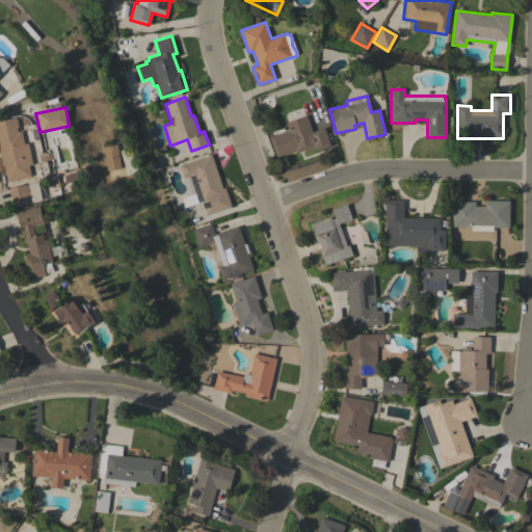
[(288,130),(286,123),(306,115),(312,132),(324,128),(330,145),(314,151),(313,147),(296,153),(295,151),(275,157),(269,137),(288,130)]
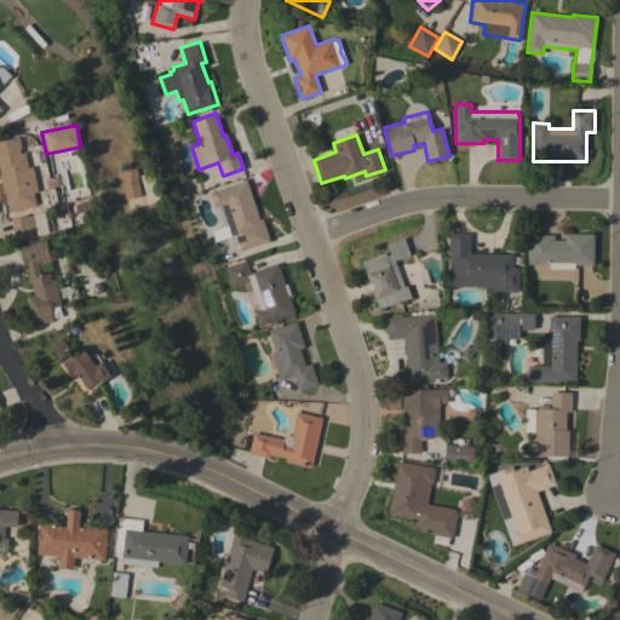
[(5,193),(3,193),(0,181),(0,141),(18,137),(24,165),(32,164),(38,191),(33,193),(35,206),(9,212),(5,193)]
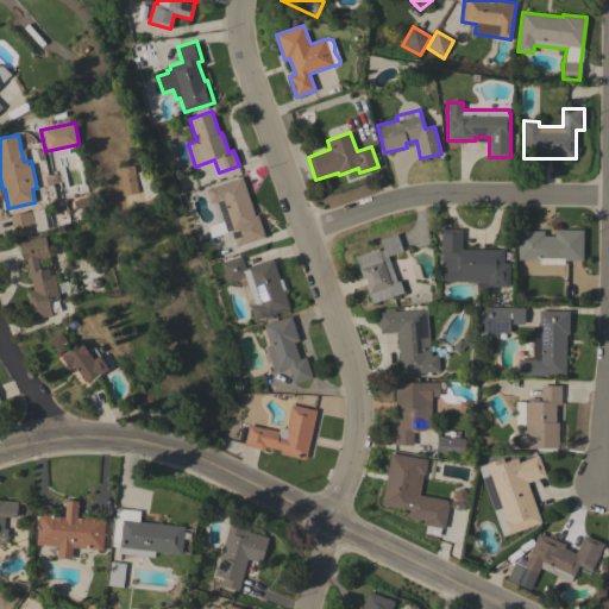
[(138,193),(123,195),(118,168),(133,165),(138,193)]
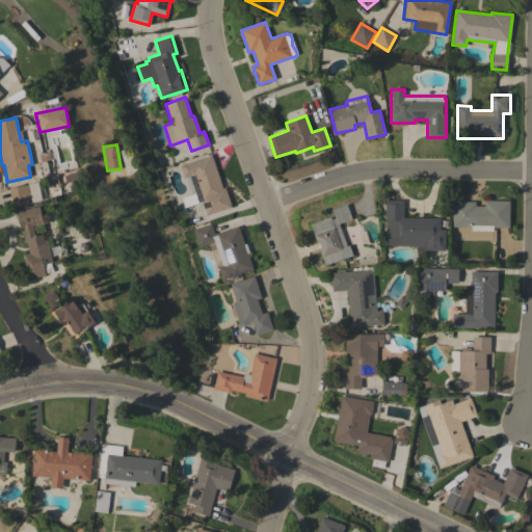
[(211,155),(222,188),(224,187),(231,208),(206,215),(202,203),(197,204),(189,176),(183,178),(179,165),(211,155)]
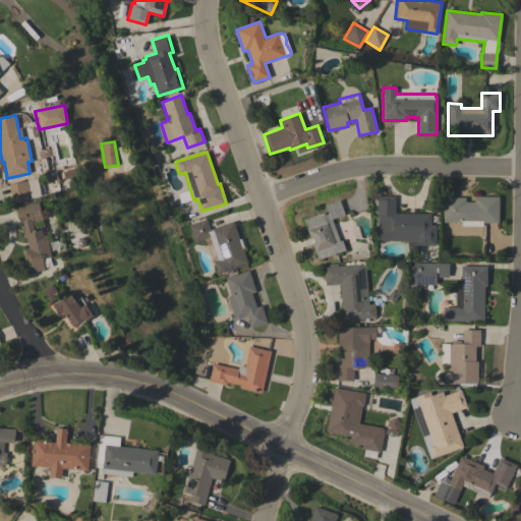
[(26,180),(30,194),(11,198),(8,184),(26,180)]
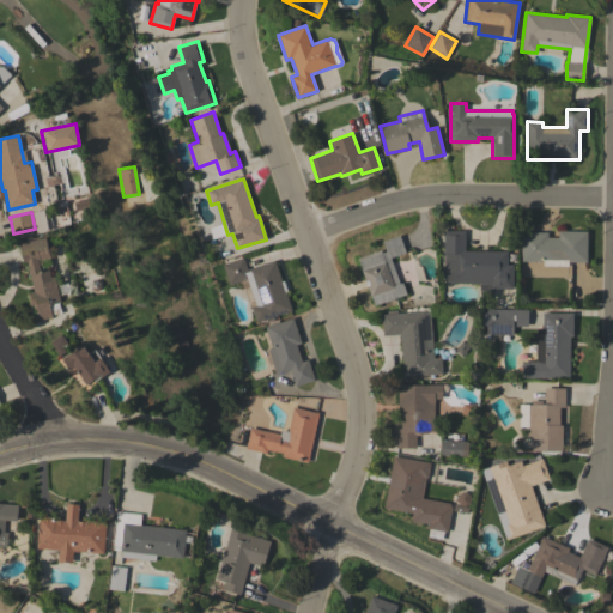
[(507,252),(507,265),(513,265),(513,289),(491,289),(491,292),(480,292),(480,284),(443,284),(443,231),(465,231),(465,250),(507,252)]
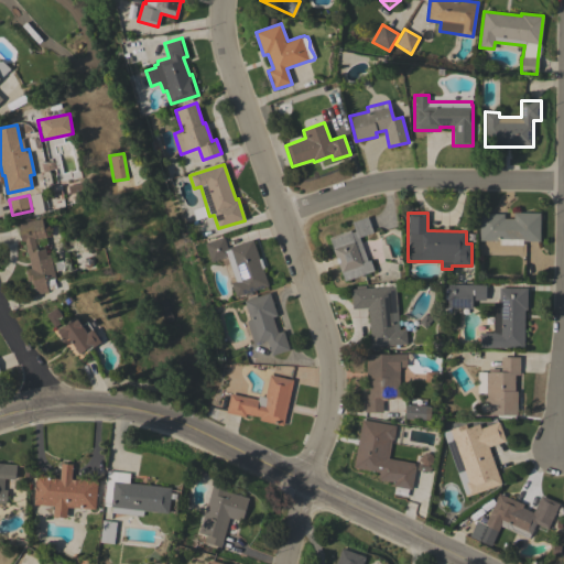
[(522,241),(522,246),(495,246),(495,241),(479,240),(479,214),(503,214),(503,219),(513,219),(513,213),(539,213),(539,241),(522,241)]
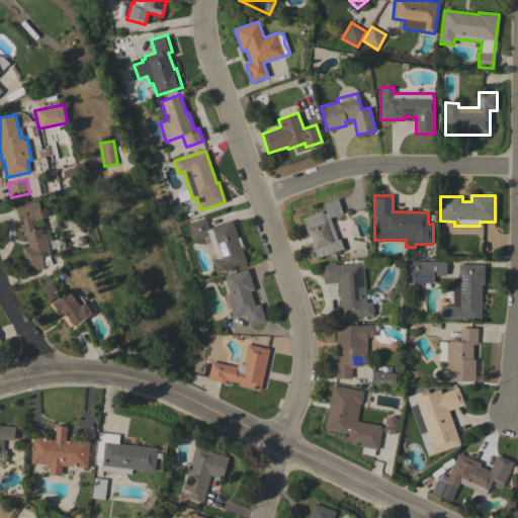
[(22,222),(19,223),(14,203),(37,198),(41,218),(31,220),(33,229),(40,228),(42,234),(45,233),(46,236),(47,236),(51,255),(49,256),(51,261),(42,263),(44,268),(32,270),(29,268),(27,258),(25,259),(22,248),(28,246),(22,222)]
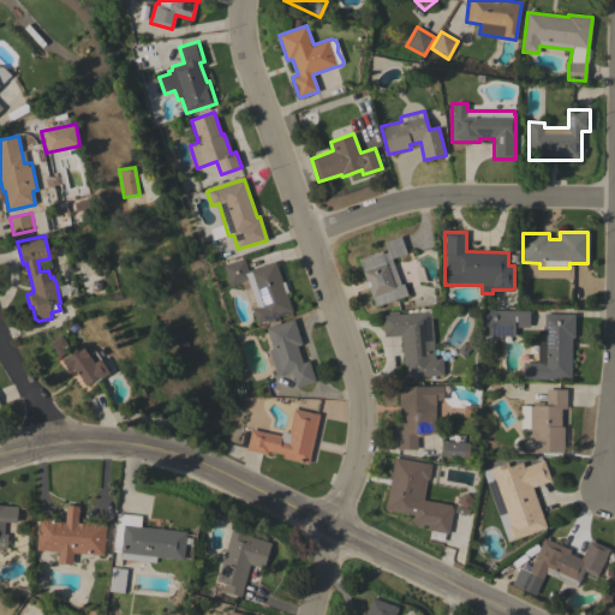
[(358,260),(382,251),(382,254),(387,252),(383,243),(400,237),(406,254),(390,258),(400,285),(402,284),(407,296),(375,306),(358,260)]
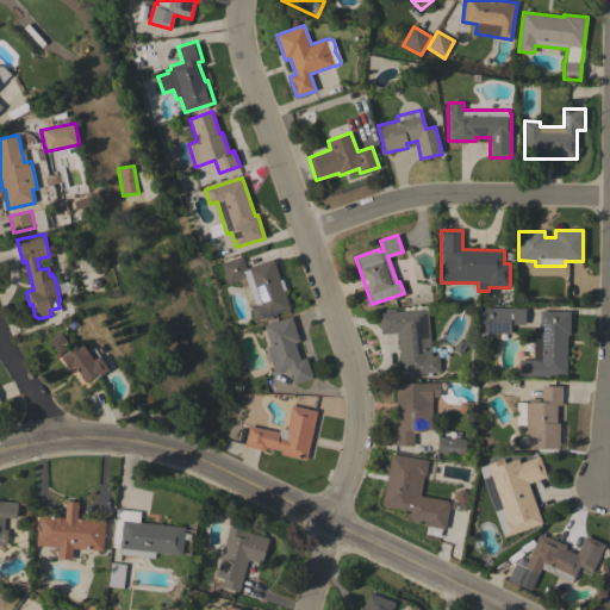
[(280,280),(281,280),(285,290),(284,291),(290,309),(255,321),(249,306),(255,304),(246,277),(228,284),(221,263),(242,256),(246,268),(273,259),(280,280)]
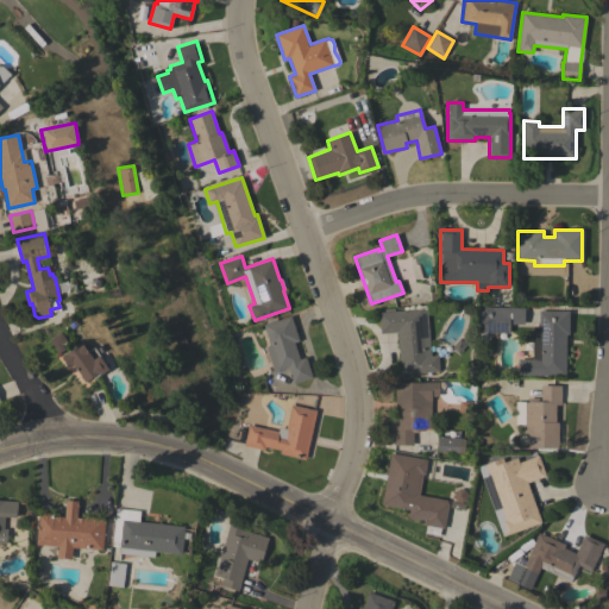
[(523,324),(509,324),(509,333),(485,333),(485,339),(479,339),(479,332),(483,332),(483,324),(479,324),(481,312),(483,312),(483,307),(523,308),(523,324)]
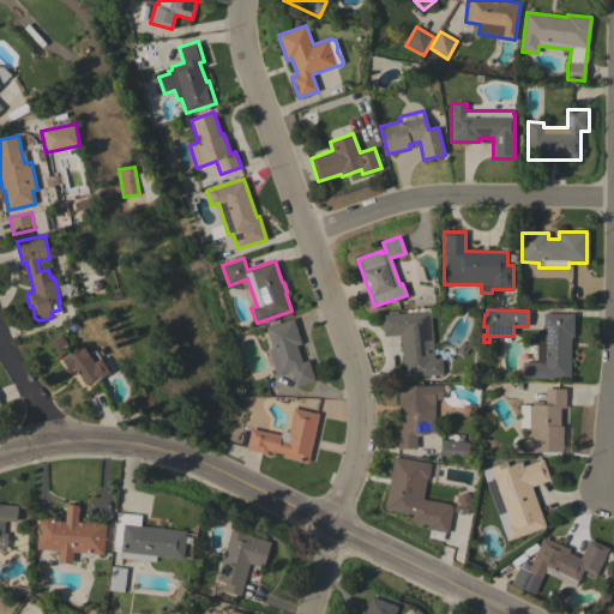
[(383,336),(381,314),(387,314),(387,311),(397,311),(398,313),(426,311),(426,312),(431,312),(433,359),(441,359),(443,374),(403,378),(399,335),(383,336)]
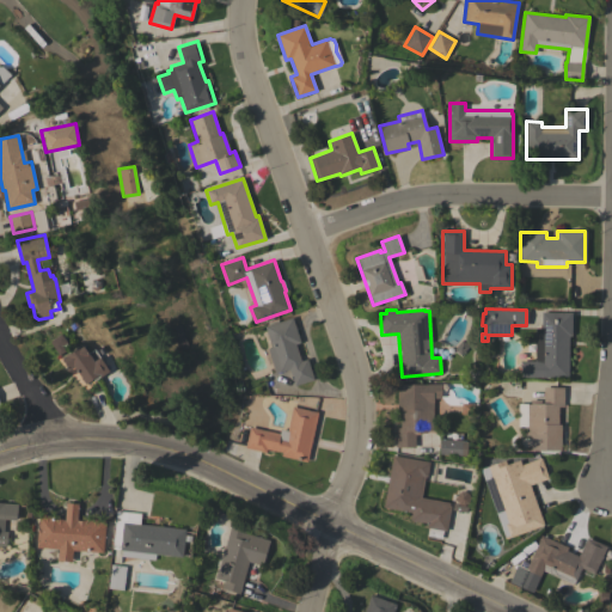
[(568,378),(520,377),(520,361),(534,361),(534,329),(542,329),(542,312),(571,312),(571,336),(569,336),(568,378)]
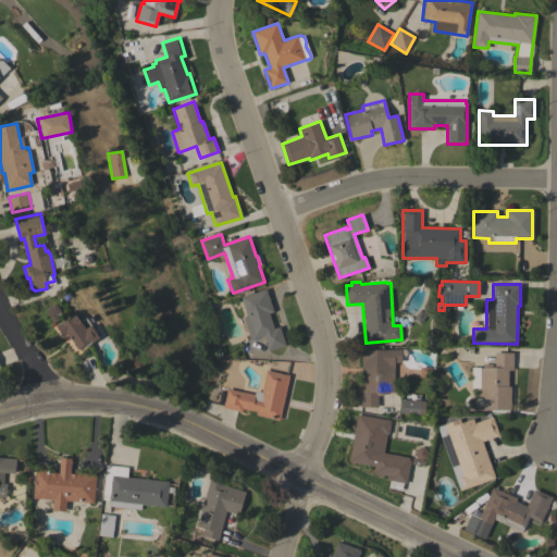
[(243,317),(247,316),(240,297),(265,288),(273,311),(269,313),(273,329),(279,326),(285,345),(268,350),(263,336),(254,338),(254,337),(250,339),(243,317)]
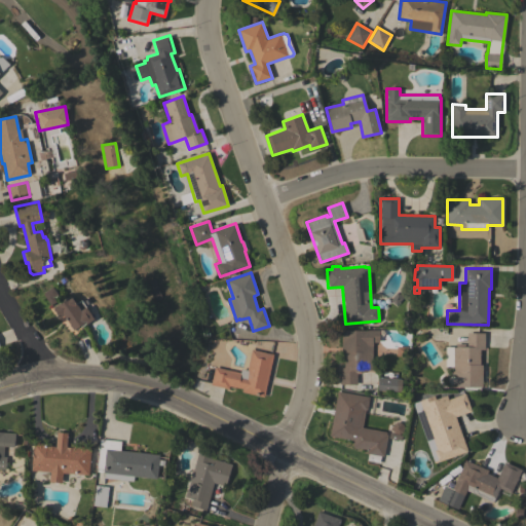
[(158,290),(160,289),(162,293),(160,294),(161,298),(154,300),(151,293),(148,295),(143,283),(154,278),(158,290)]
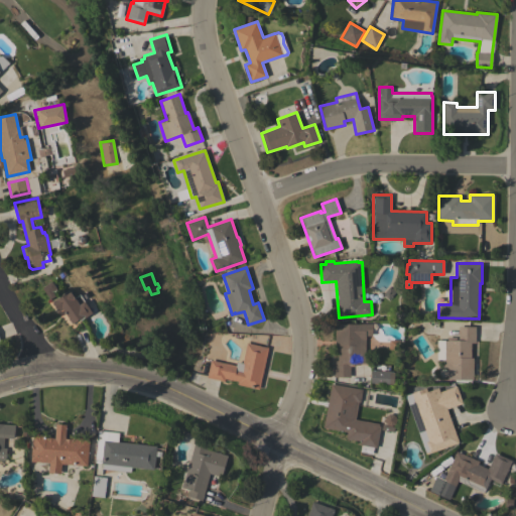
[(41,287),(51,281),(56,288),(52,291),(54,295),(49,299),(41,287)]
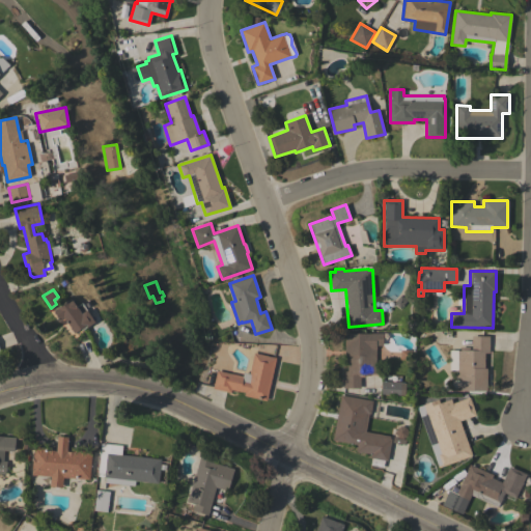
[(64,317),(60,320),(53,311),(72,299),(76,306),(81,303),(86,310),(94,322),(86,327),(85,326),(75,333),(64,317)]
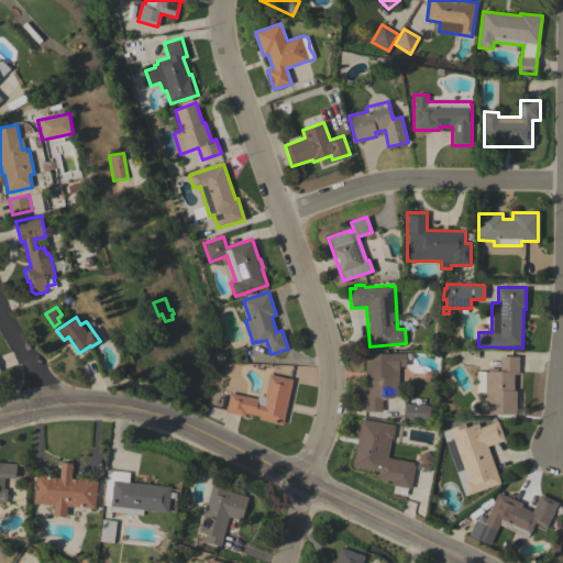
[(398,397),(387,396),(387,399),(382,399),(382,411),(363,411),(363,394),(368,394),(368,379),(365,379),(365,353),(406,353),(405,366),(398,366),(398,397)]
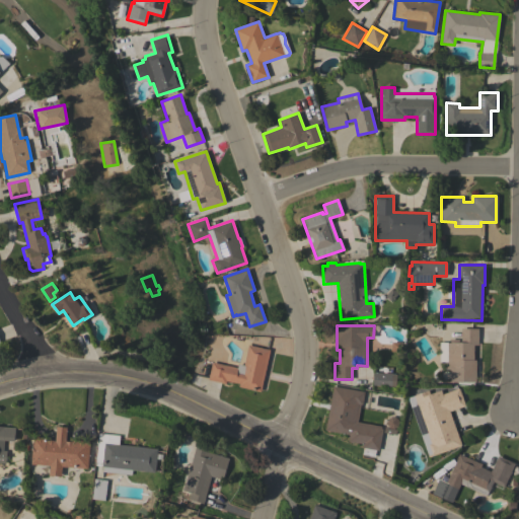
[(475,383),(449,383),(449,369),(445,369),(446,343),(460,343),(460,328),(477,328),(477,345),(472,345),(472,360),(475,360),(475,383)]
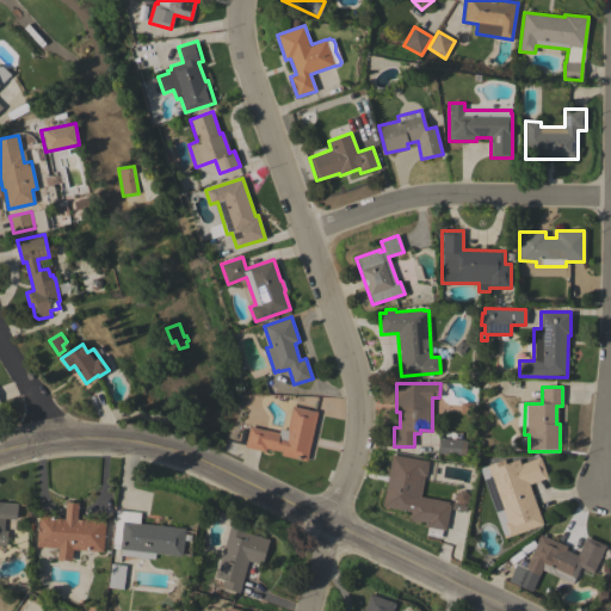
[(307,461),(281,455),(282,451),(266,448),(265,452),(245,448),(250,426),(279,433),(281,429),(287,430),(292,406),(318,412),(307,461)]
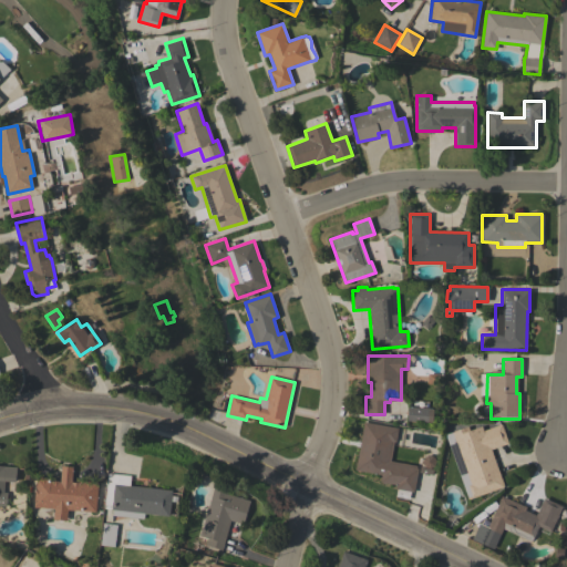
[(433,409),(432,422),(406,421),(408,408),(433,409)]
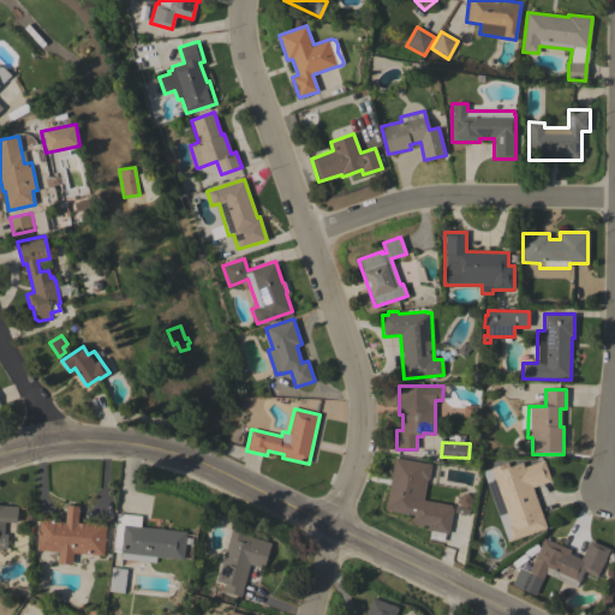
[(386,509),(395,458),(431,464),(429,479),(428,478),(424,500),(452,505),(452,507),(453,508),(448,533),(445,533),(443,542),(429,539),(430,530),(429,530),(429,526),(412,523),(413,514),(386,509)]
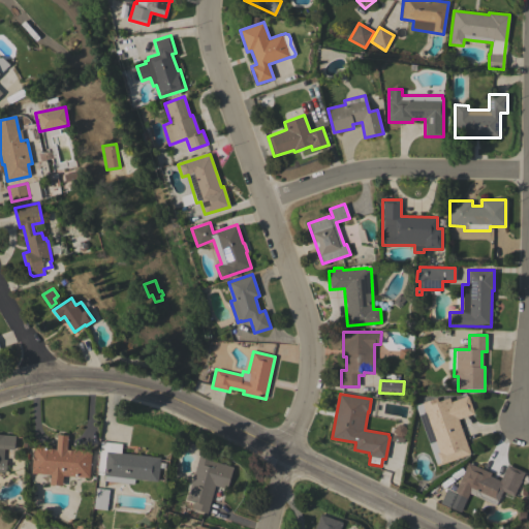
[(470,455),(440,465),(435,452),(439,450),(429,422),(432,419),(432,418),(442,415),(437,402),(449,398),(450,402),(468,396),(474,413),(458,419),(470,455)]
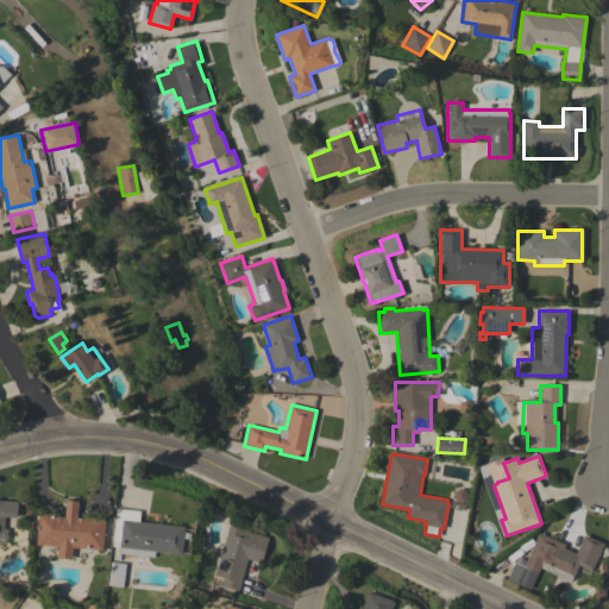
[(0,542),(0,500),(18,501),(17,518),(5,516),(4,528),(8,529),(7,544),(0,542)]
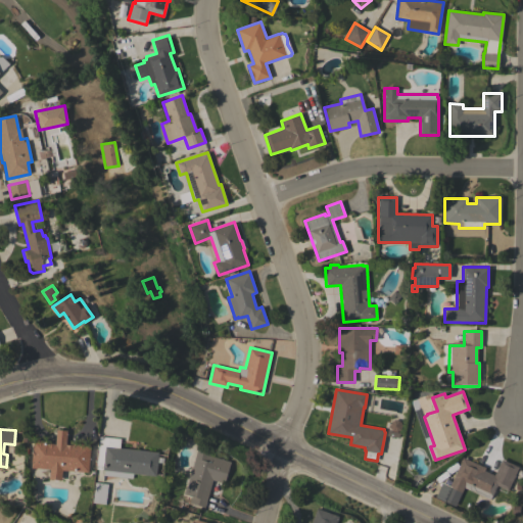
[(62,470),(61,479),(49,478),(50,469),(32,468),(34,440),(37,440),(37,439),(44,440),(44,442),(55,443),(56,429),(67,430),(65,444),(73,444),(74,443),(78,443),(78,442),(85,443),(85,444),(91,445),(88,472),(62,470)]
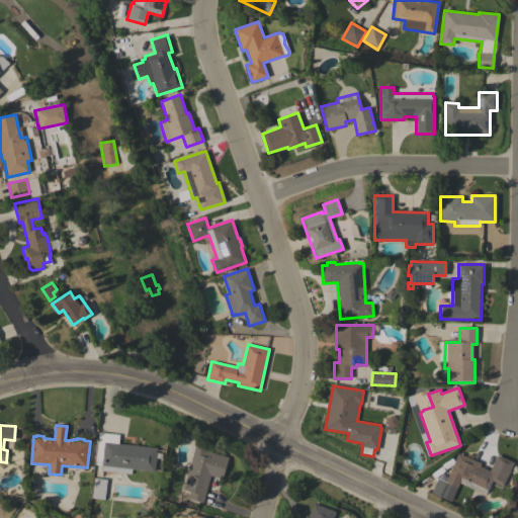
[(157,448),(157,452),(162,453),(162,458),(156,458),(155,471),(132,468),(132,473),(102,470),(103,465),(101,465),(102,462),(95,461),(99,432),(119,434),(118,443),(157,448)]
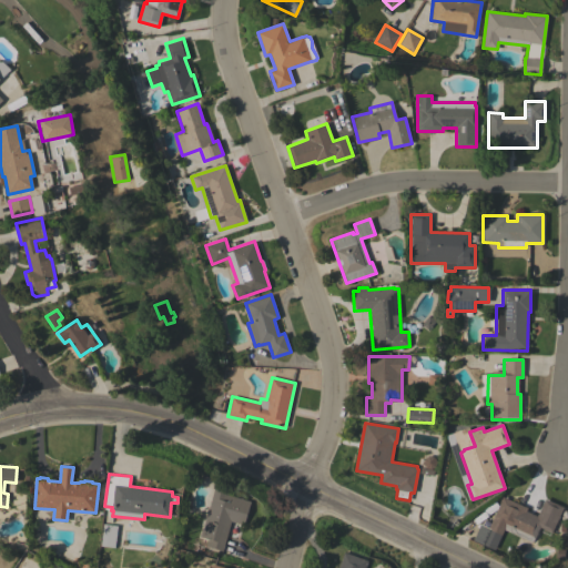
[(251,501),(243,525),(232,521),(223,551),(210,547),(212,540),(200,537),(216,482),(230,486),(226,495),(251,501)]
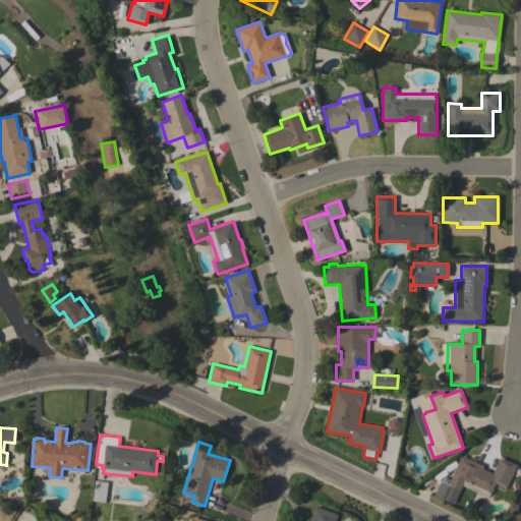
[(483,466),(482,469),(493,473),(500,458),(516,465),(506,488),(495,483),(489,495),(488,495),(487,497),(462,485),(460,490),(448,484),(461,456),(483,466)]
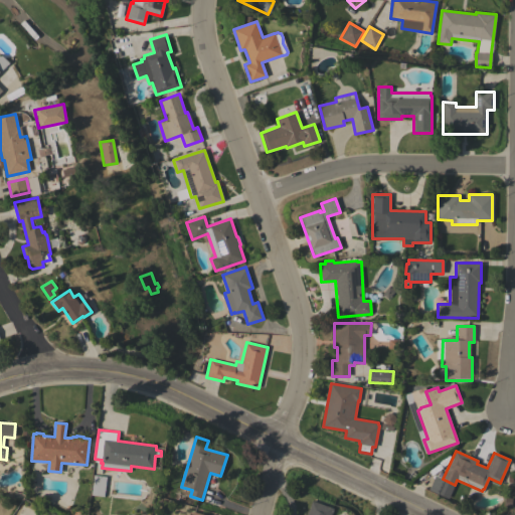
[(104,496),(91,495),(94,475),(106,477),(104,496)]
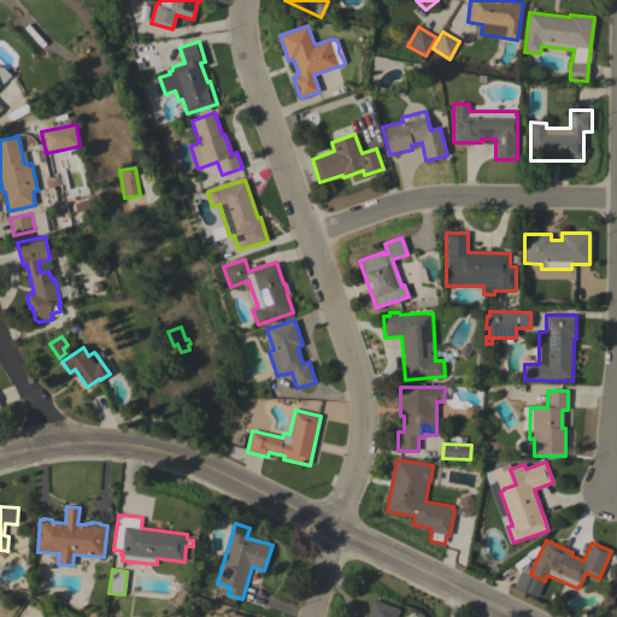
[(366,616),(374,600),(400,609),(397,616),(366,616)]
